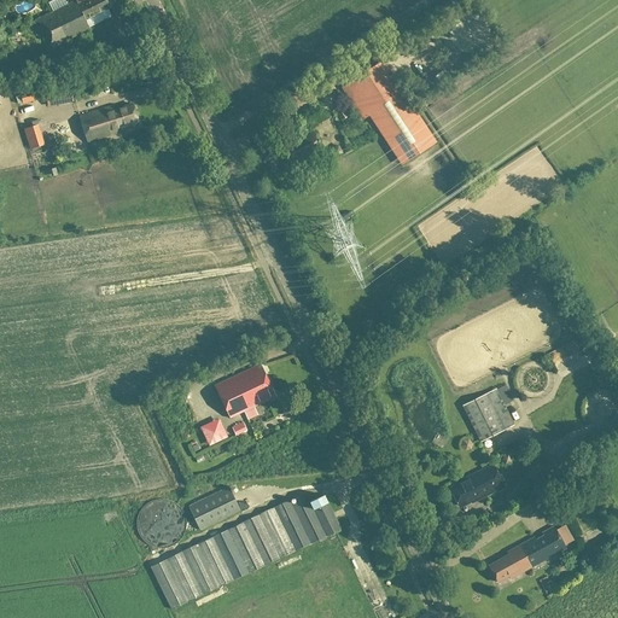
[(46,15),(33,21),(47,51),(89,30),(85,21),(110,9),(105,0),(75,0),(66,5),(66,6),(47,15),(46,15)]
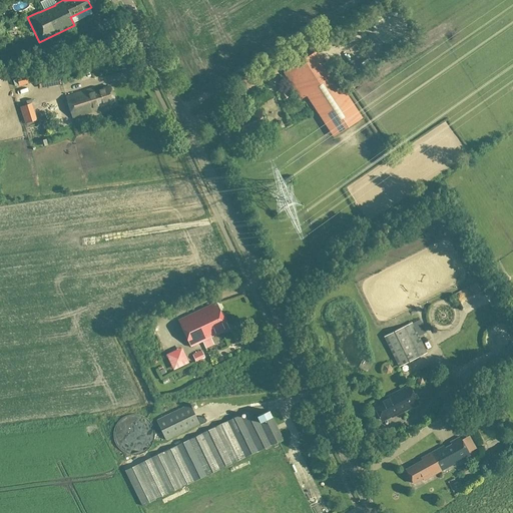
[(333,136),(361,118),(317,51),(289,69),(297,81),(292,85),(301,99),(307,96),(333,136)]
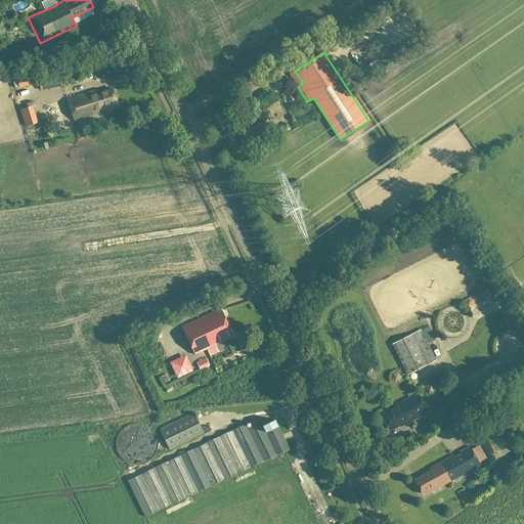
[(57,70),(36,74),(39,87),(60,83),(57,70)]
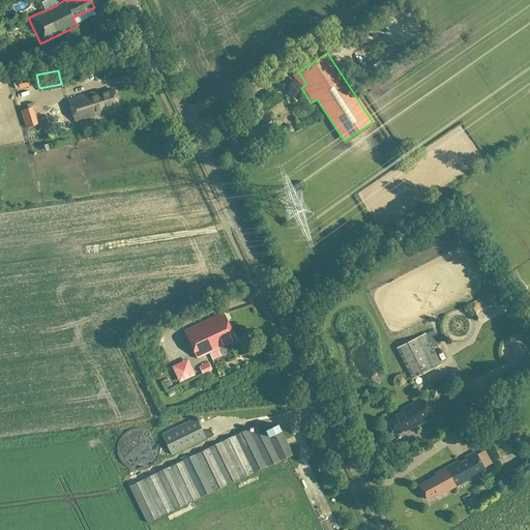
[(87,86),(79,90),(81,95),(89,92),(87,86)]
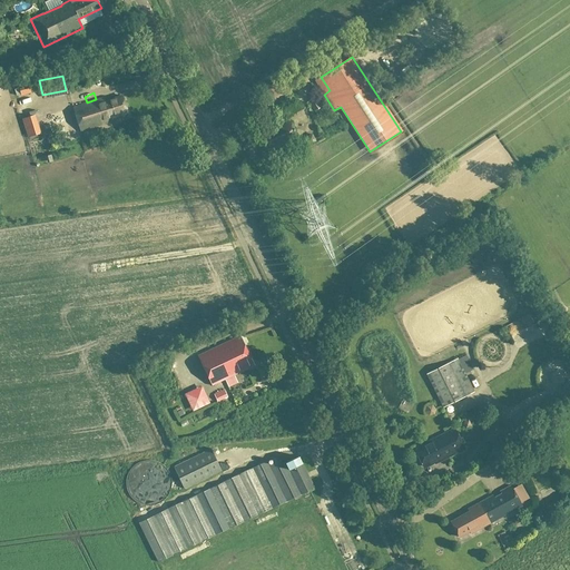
[(107,100),(106,97),(72,108),(79,131),(111,121),(110,118),(126,112),(121,96),(107,100)]
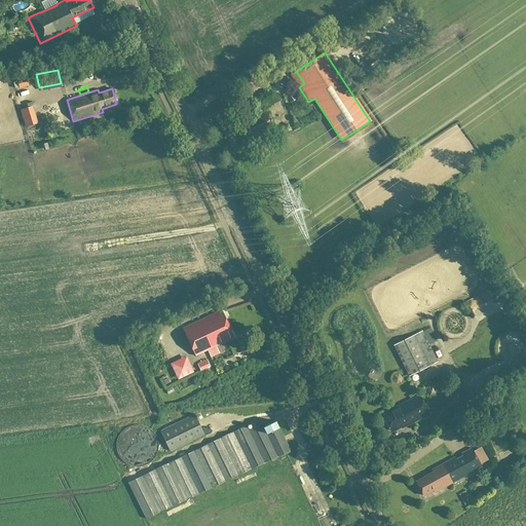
[(291,89),(284,94),(290,103),(296,99),(291,89)]
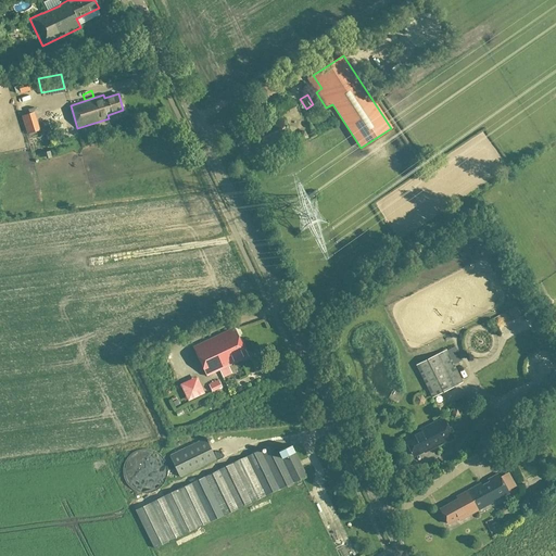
[(39,131),(37,125),(25,129),(27,135),(39,131)]
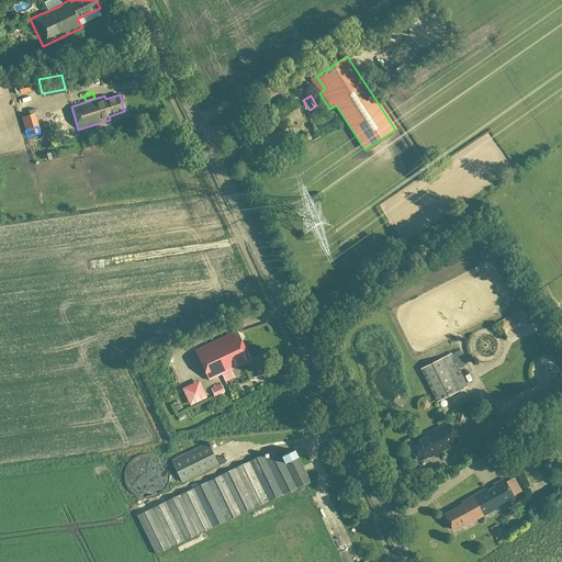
[(74,139),(69,126),(45,134),(48,147),(74,139)]
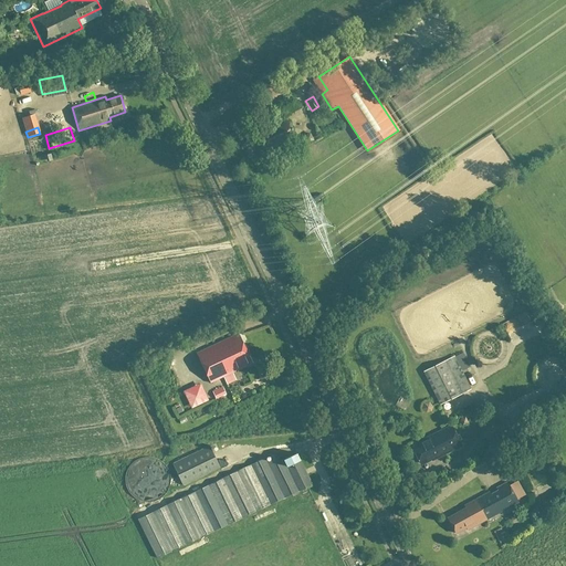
[(308,134),(296,140),(300,147),(312,140),(308,134)]
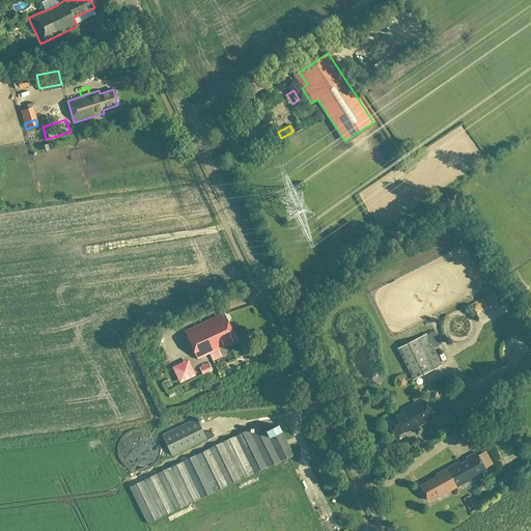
[(235,340),(222,313),(184,331),(197,359),(235,340)]
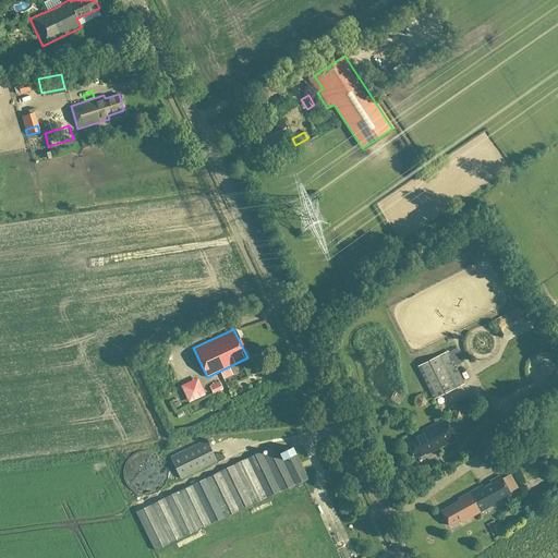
[(463,384),(447,352),(417,366),(434,399),(463,384)]
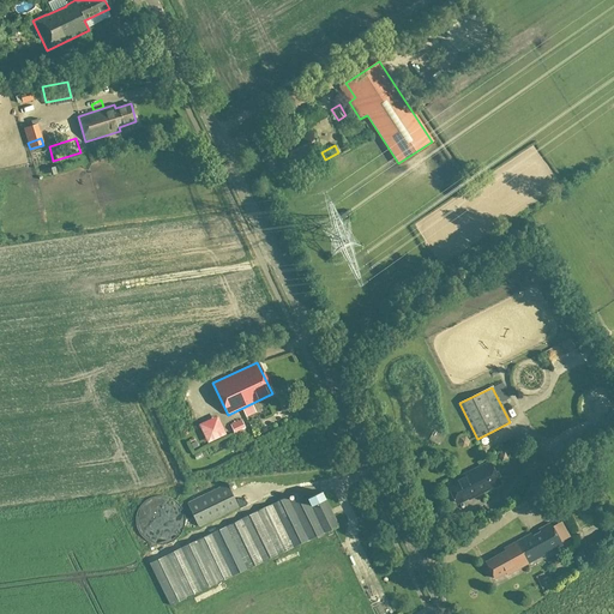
[(208,441),(227,435),(221,416),(200,422),(208,441)]
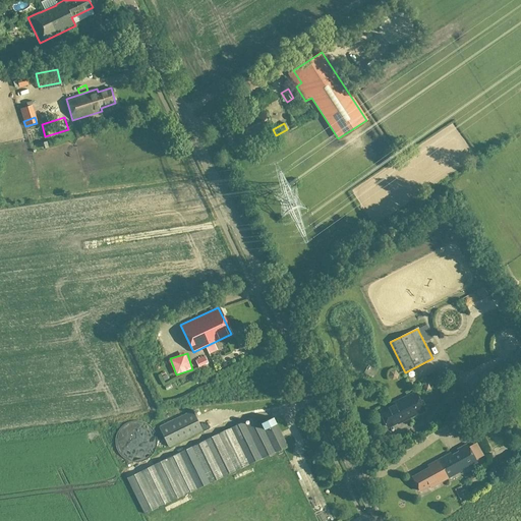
[(204,356),(194,361),(198,368),(208,363),(204,356)]
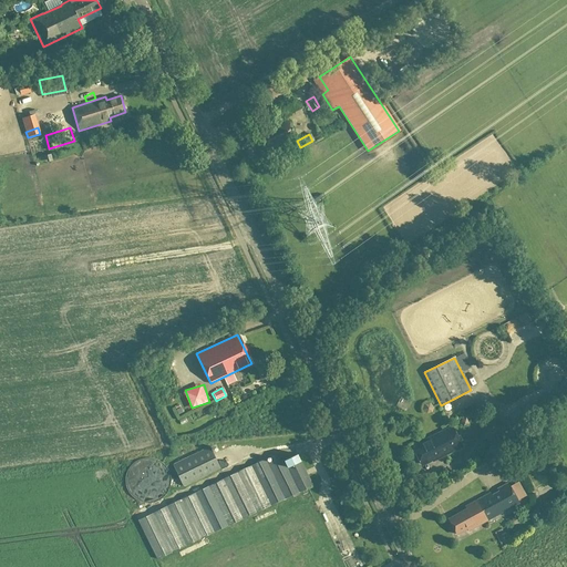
[(542,398),(525,406),(529,415),(547,405),(542,398)]
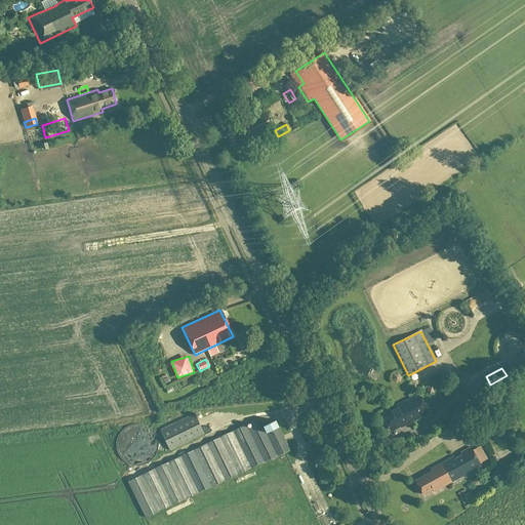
[(393,410),(381,415),(389,430),(399,425),(401,428),(405,425),(404,423),(408,421),(409,423),(427,414),(417,395),(392,408),(393,410)]
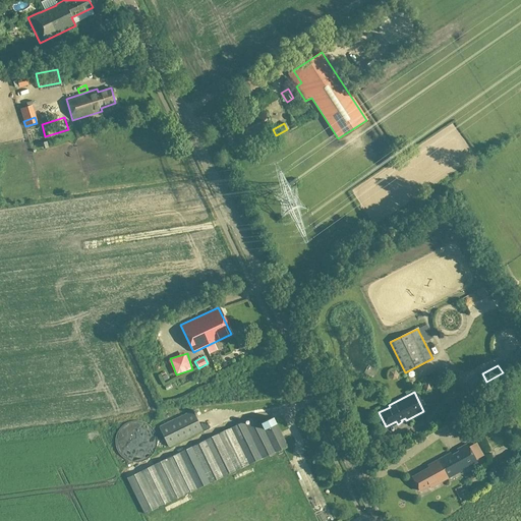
[(192,411),(159,427),(168,447),(201,430),(192,411)]
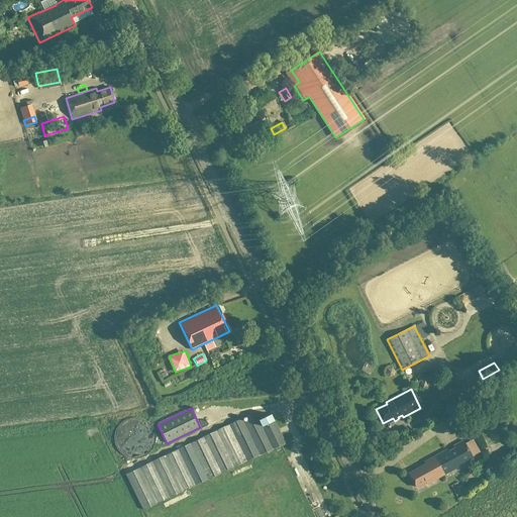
[(241,418),(125,475),(143,511),(284,442),(271,414),(259,420),(256,416),(243,423),(241,418)]
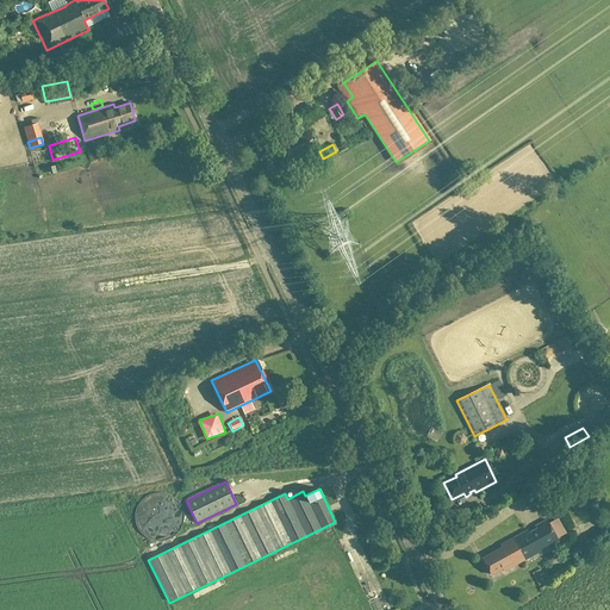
[(163,493),(159,492),(154,493),(149,495),(145,497),(142,499),(138,504),(136,508),(135,512),(135,517),(135,522),(136,527),(138,530),(142,534),(145,537),(149,540),(156,541),(159,541),(163,541),(168,540),(172,537),(176,534),(179,530),(181,527),(182,522),(184,517),(182,512),(181,508),(179,504),(176,499),(172,497),(168,495),(163,493)]
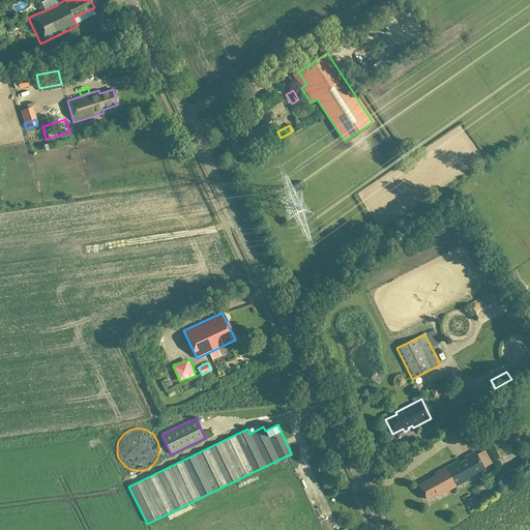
[(435,476),(418,486),(427,499),(436,494),(437,497),(484,471),(473,452),(464,458),(466,461),(460,464),(459,461),(434,474),(435,476)]
